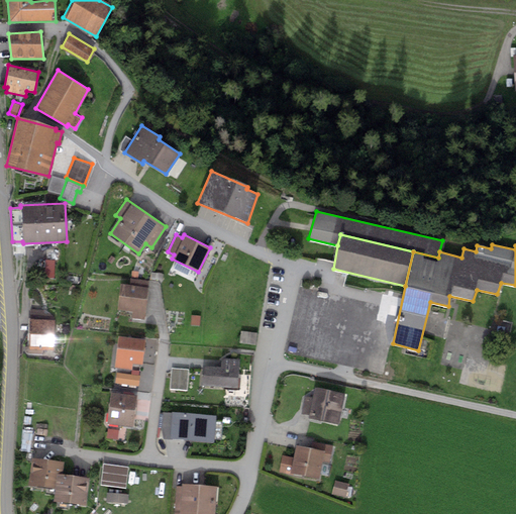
[(148,288),(121,284),(117,307),(132,309),(131,315),(144,317),(148,288)]
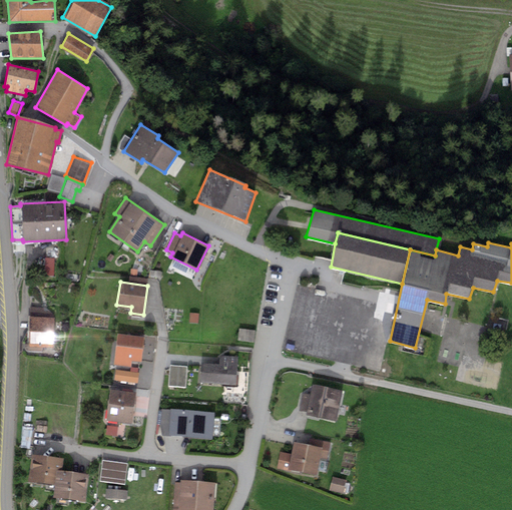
[(44,306),(29,306),(30,316),(28,317),(28,346),(52,346),(53,317),(51,317),(51,311),(44,306)]
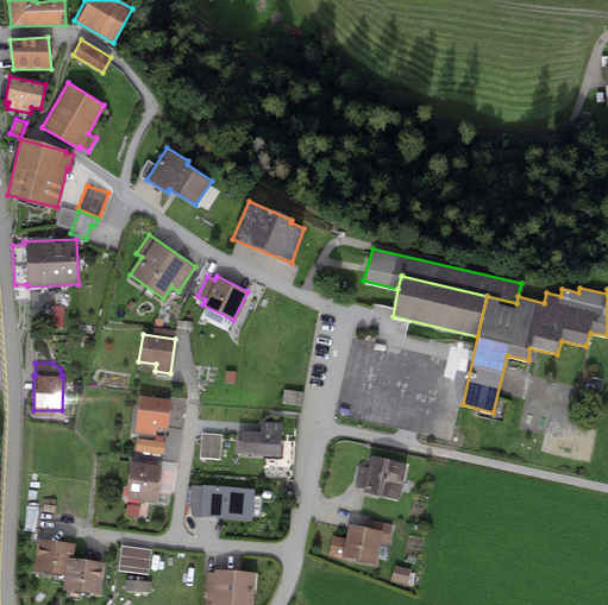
[(236,372),(224,370),(223,378),(234,380),(236,372)]
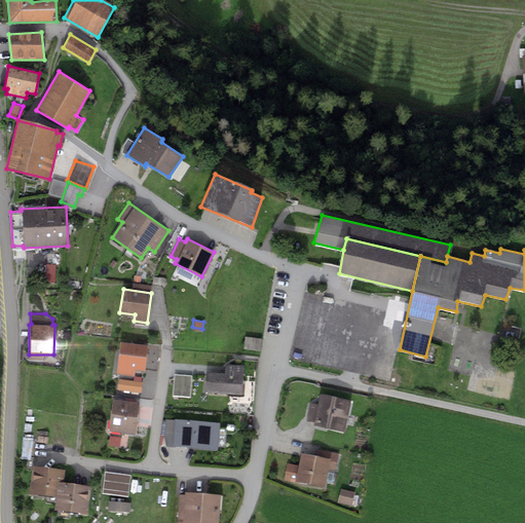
[(260,338),(245,336),(242,347),(259,349),(260,338)]
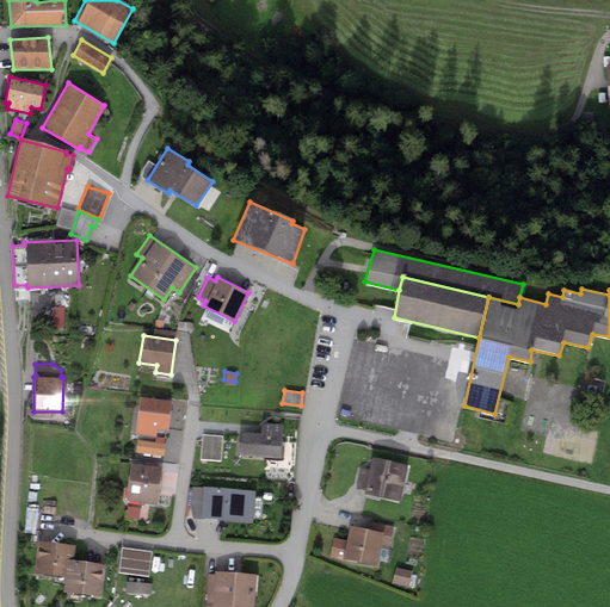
[(171,400),(140,396),(134,432),(155,435),(156,428),(168,429),(171,400)]
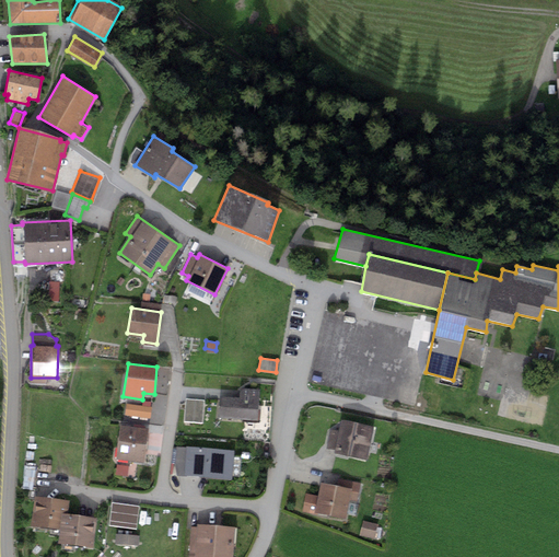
[(239,396),(219,395),(218,418),(257,421),(259,387),(239,386),(239,396)]
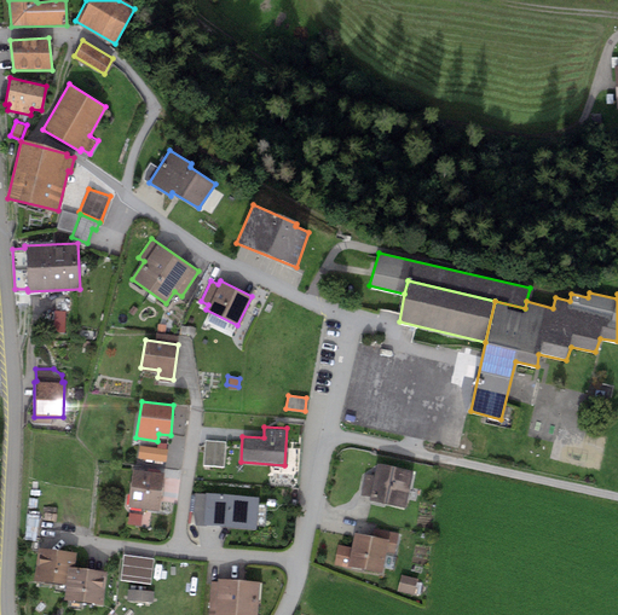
[(225,441),(206,439),(202,463),(221,465),(225,441)]
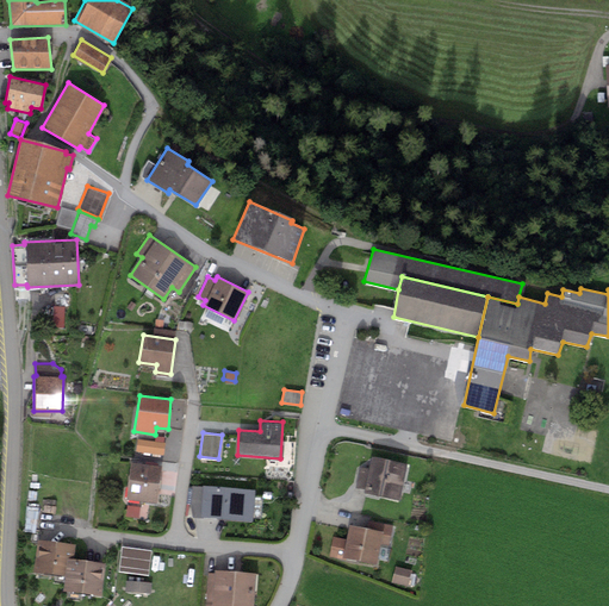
[(165,441),(137,437),(136,449),(163,453),(165,441)]
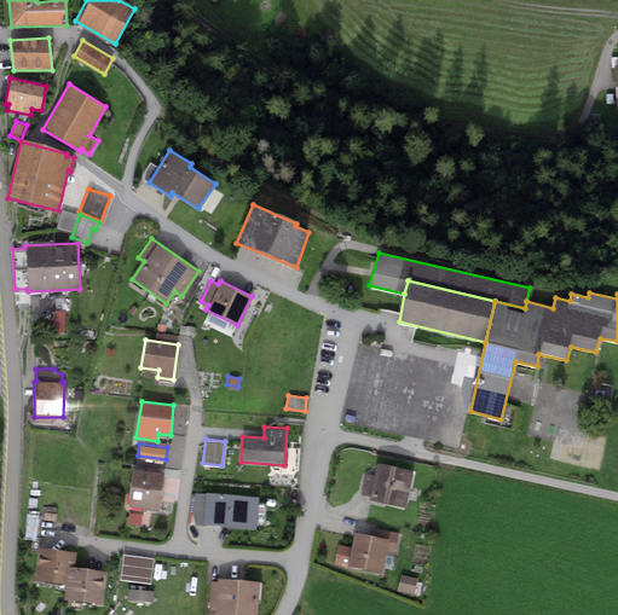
[(376,476),(365,474),(361,493),(370,495),(369,500),(404,509),(413,471),(379,464),(376,476)]
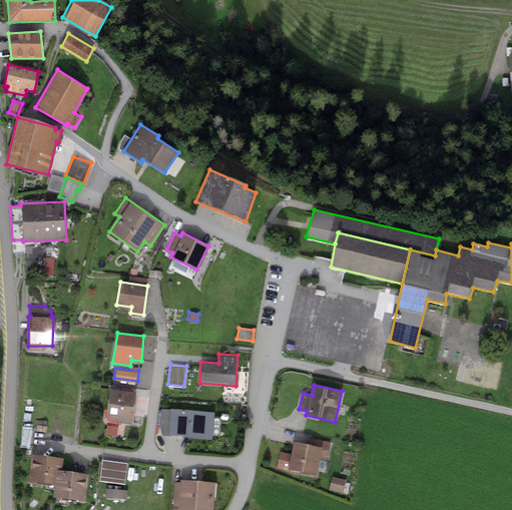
[(135,392),(109,388),(105,418),(131,422),(135,392)]
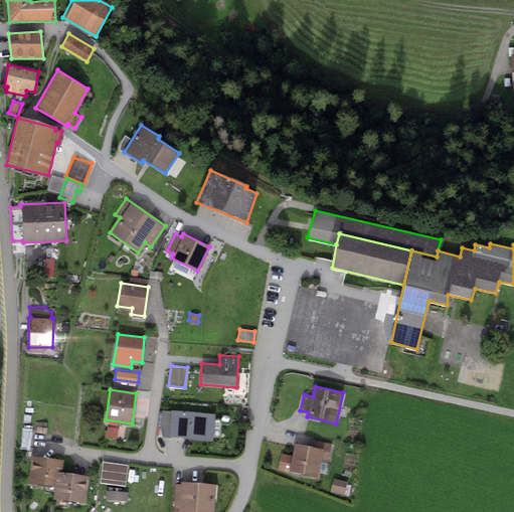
[(214,412),(161,408),(159,435),(212,440),(214,412)]
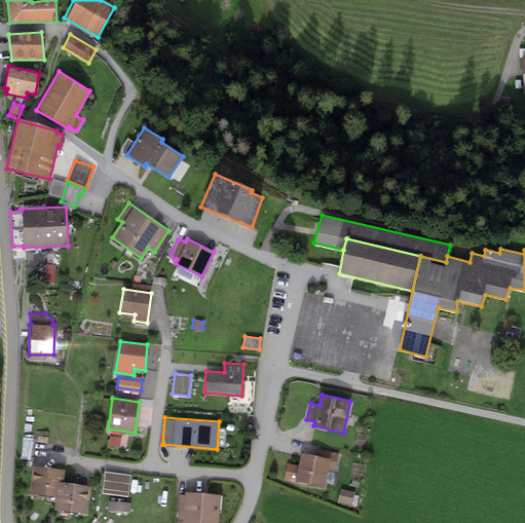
[(298,463),(287,461),(284,480),(324,487),(330,458),(300,453),(298,463)]
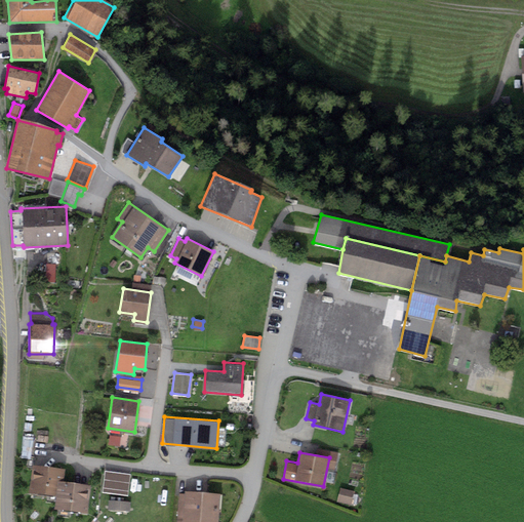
[(64,469),(32,465),(28,493),(55,495),(57,480),(63,481),(64,469)]
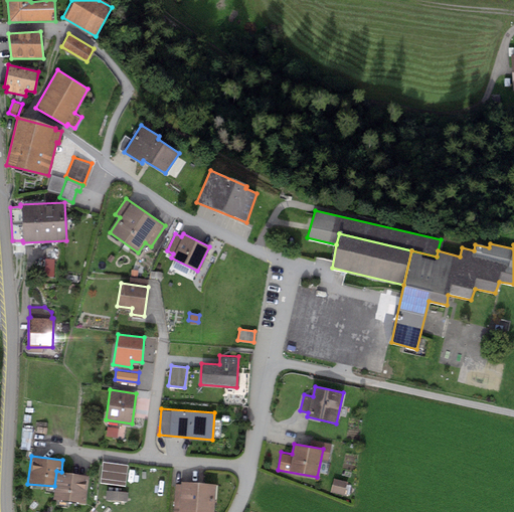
[(128,463),(103,460),(100,481),(125,484),(128,463)]
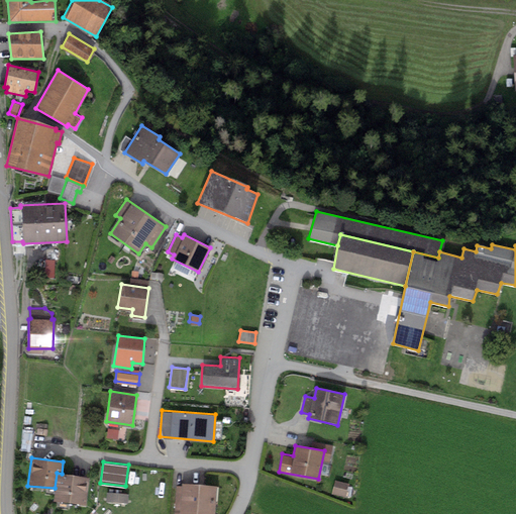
[(62,474),(57,473),(55,488),(54,501),(85,505),(89,477),(62,474)]
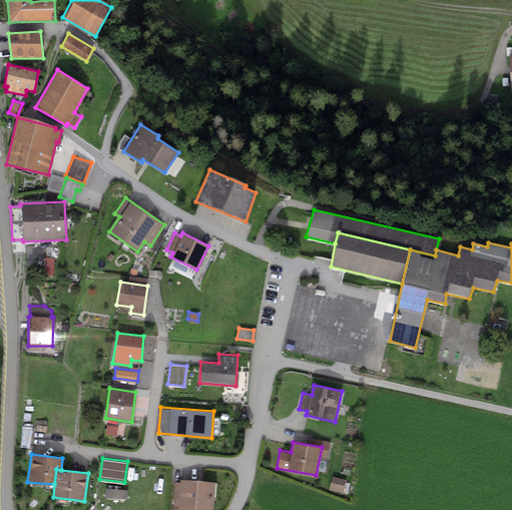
[(347,480),(333,477),(330,489),(343,493),(347,480)]
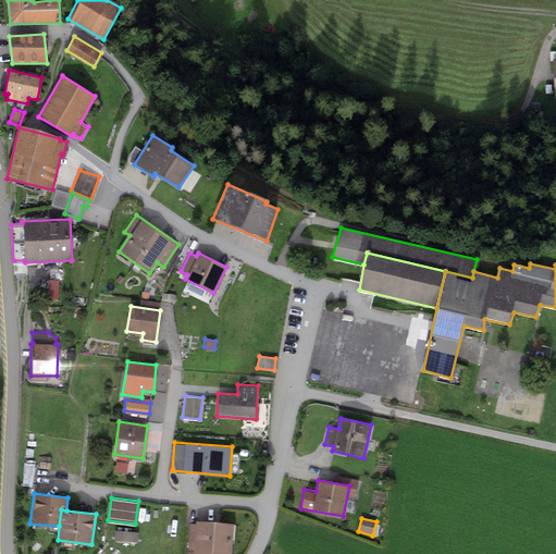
[(195,522),(188,521),(185,553),(230,553),(233,522),(195,520),(195,522)]
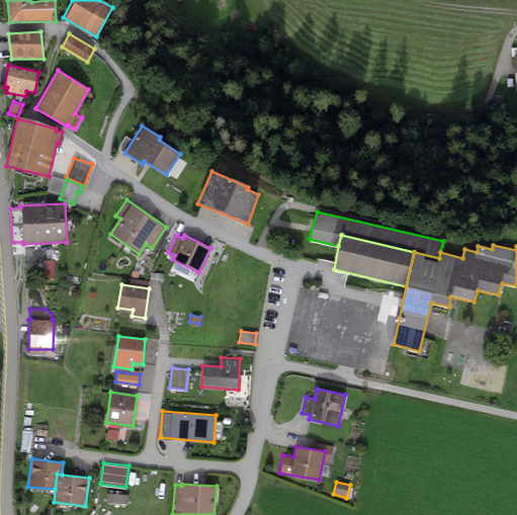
[(128,494),(106,492),(105,501),(127,503),(128,494)]
